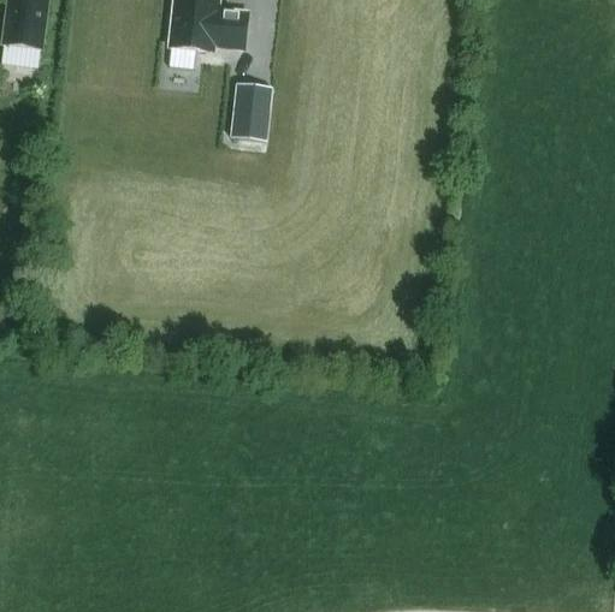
[(7,0),(3,43),(4,43),(40,48),(42,48),(49,0),(7,0)]
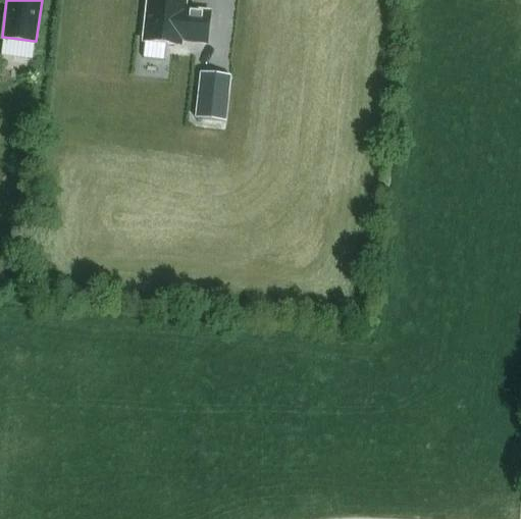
[(148,0),(145,39),(164,41),(178,43),(179,37),(206,39),(209,11),(183,8),(184,0),(148,0)]
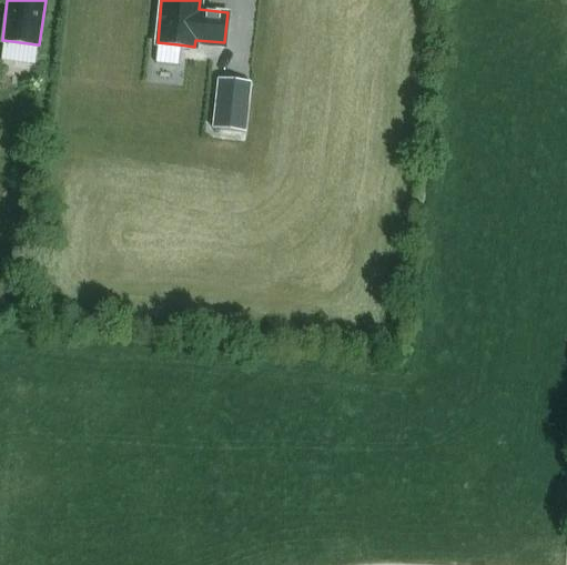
[(3,40),(1,58),(34,62),(37,44),(3,40)]
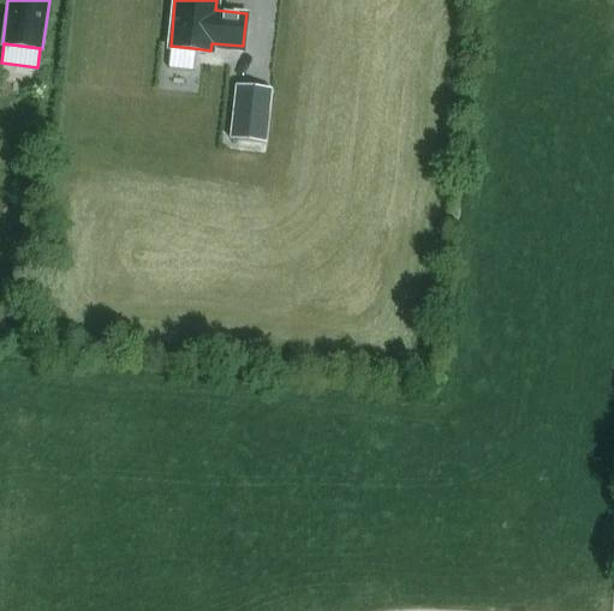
[(171,46),(168,65),(192,67),(194,48),(171,46)]
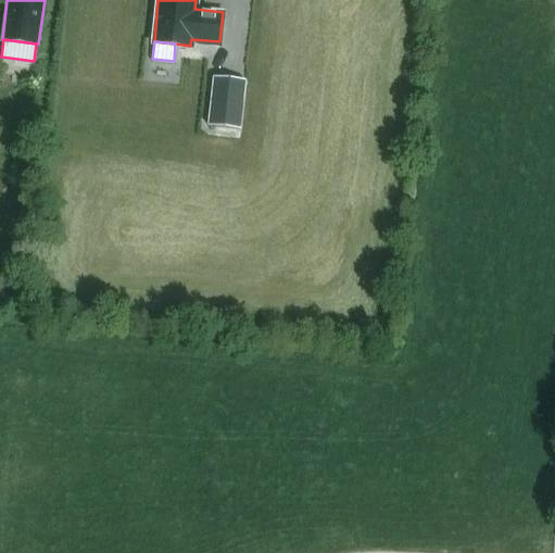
[(211,76),(206,123),(240,126),(244,79),(211,76)]
